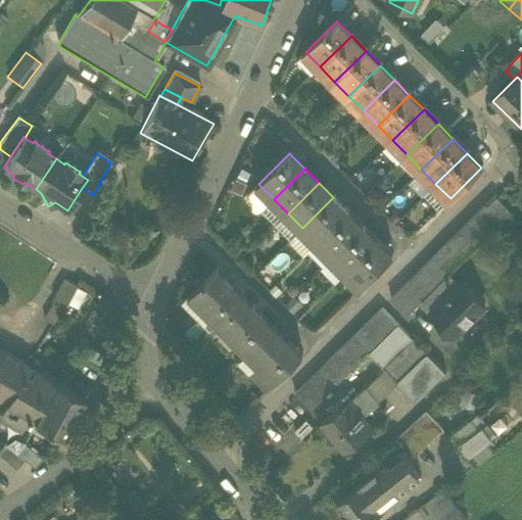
[(302,228),(317,243),(348,213),(333,197),(302,228)]
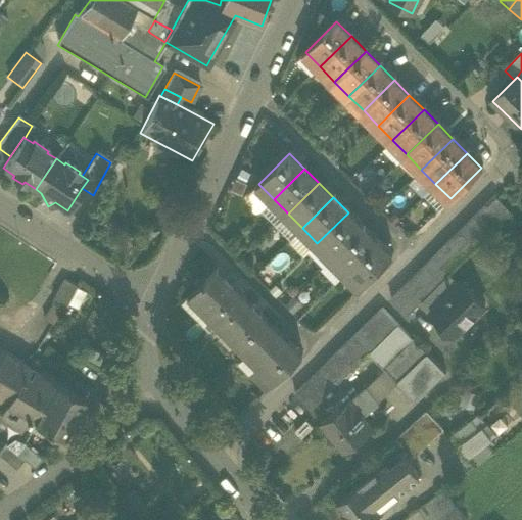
[(495,197),(486,206),(502,222),(510,214),(495,197)]
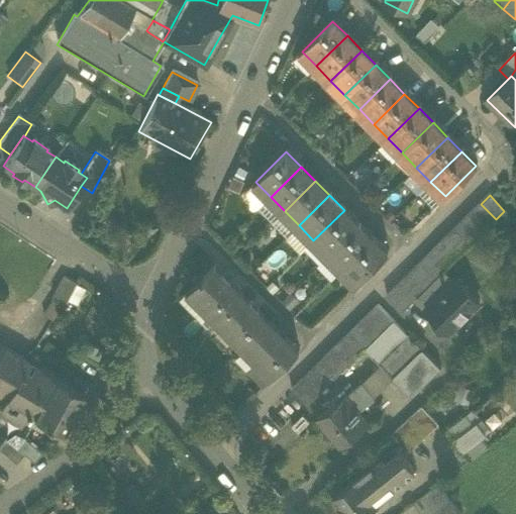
[(487,228),(496,219),(481,204),(472,212),(487,228)]
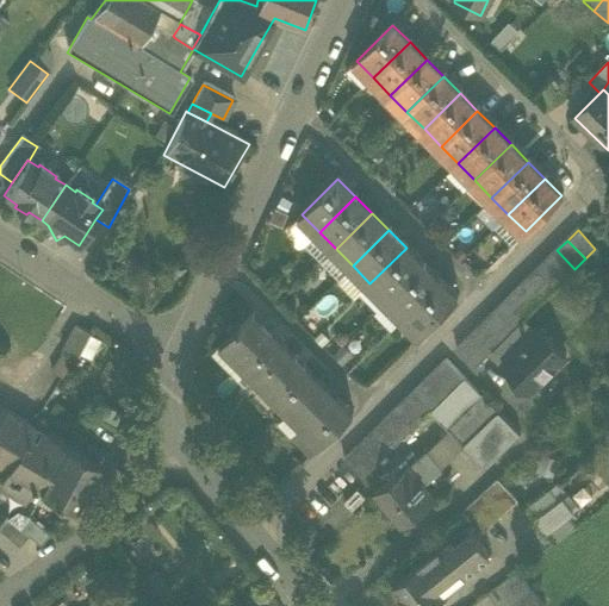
[(370,283),(387,300),(423,264),(406,248),(370,283)]
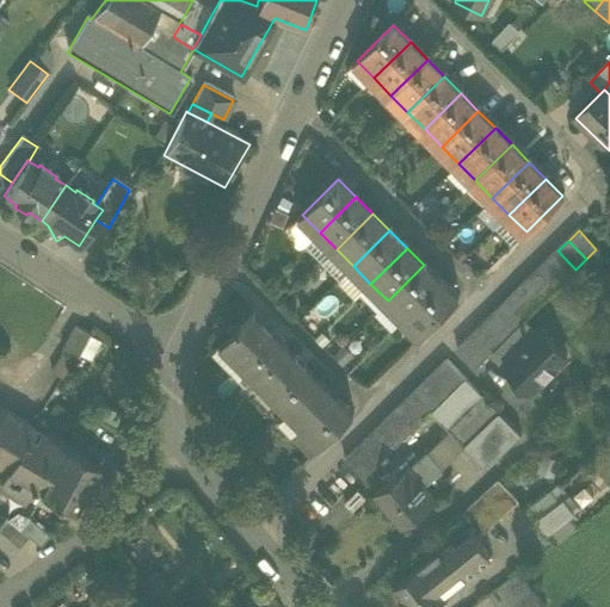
[(566,279),(575,270),(558,251),(548,261),(566,279)]
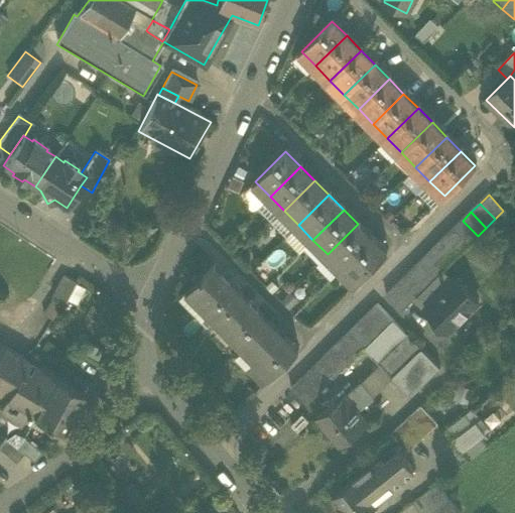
[(469,245),(478,236),(463,221),(454,229),(469,245)]
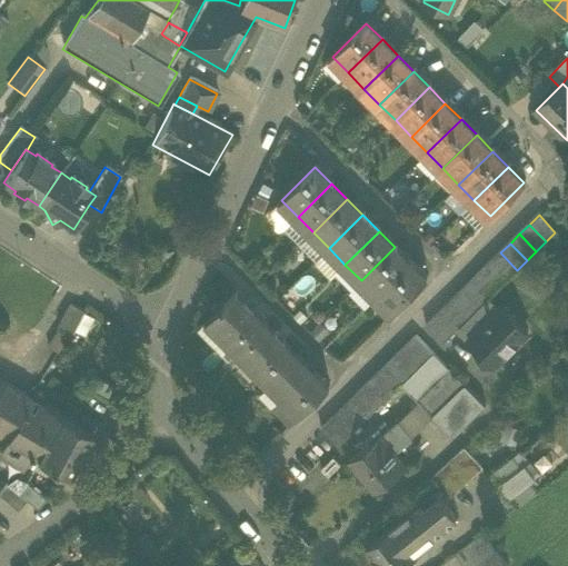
[(361,280),(377,297),(410,264),(395,247),(361,280)]
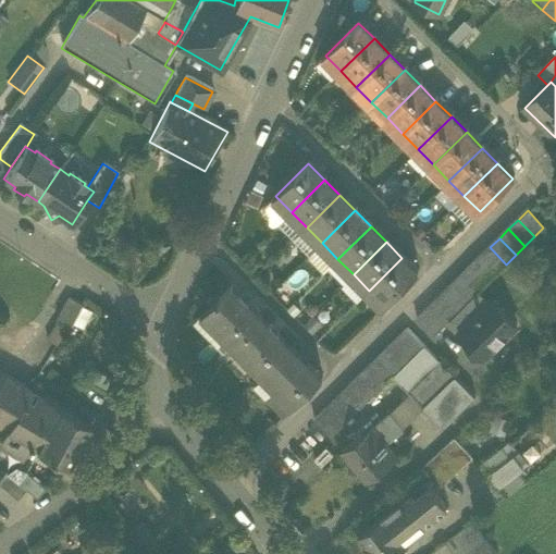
[(497,273),(506,265),(490,247),(481,257),(497,273)]
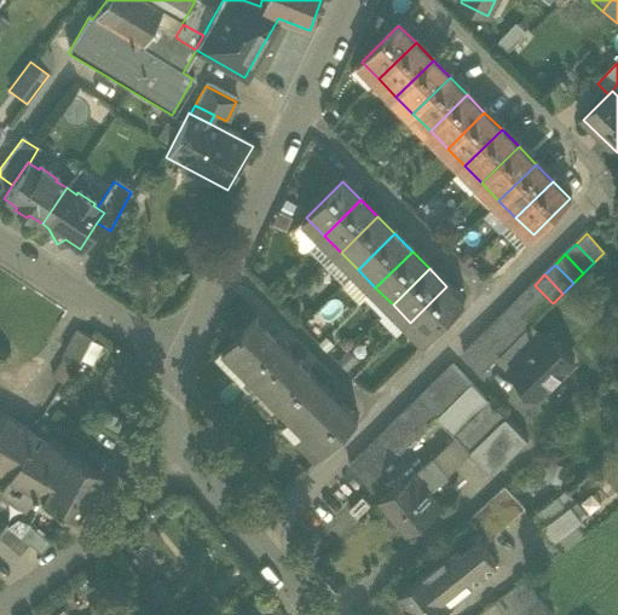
[(542,314),(553,303),(535,285),(524,295),(542,314)]
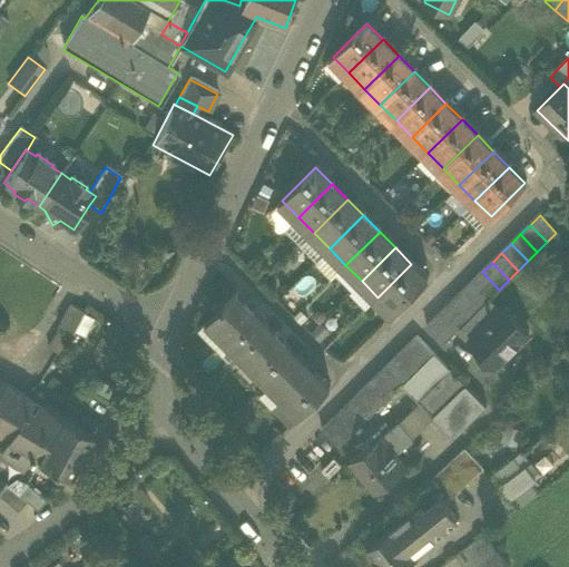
[(428,280),(411,264),(378,297),(393,313),(428,280)]
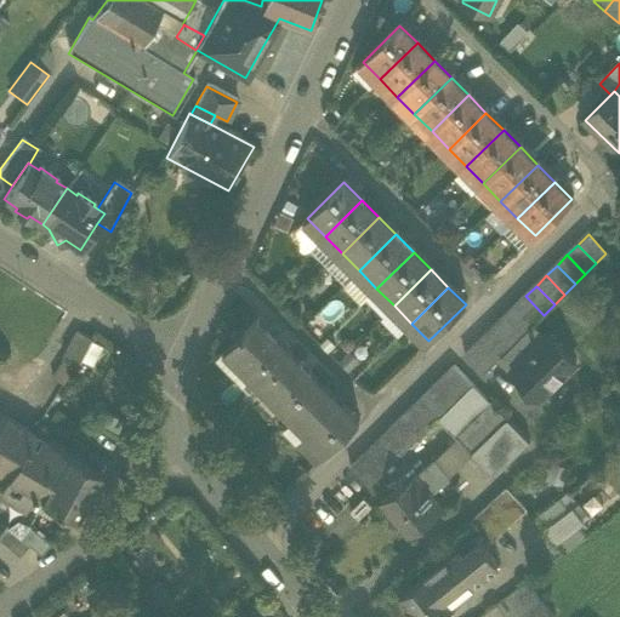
[(534,325),(544,315),(525,296),(516,306),(534,325)]
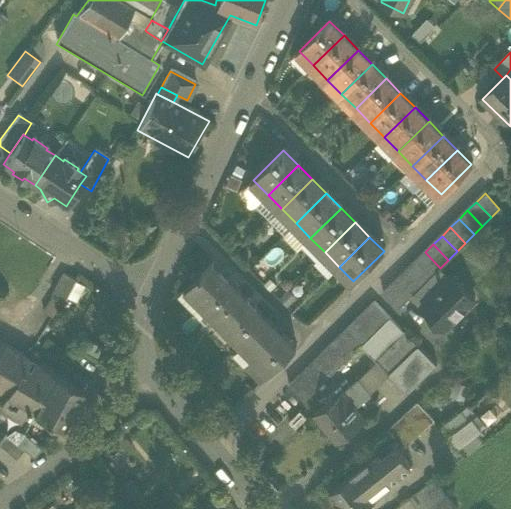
[(438,270),(440,268),(425,252),(416,261),(431,277),(438,270)]
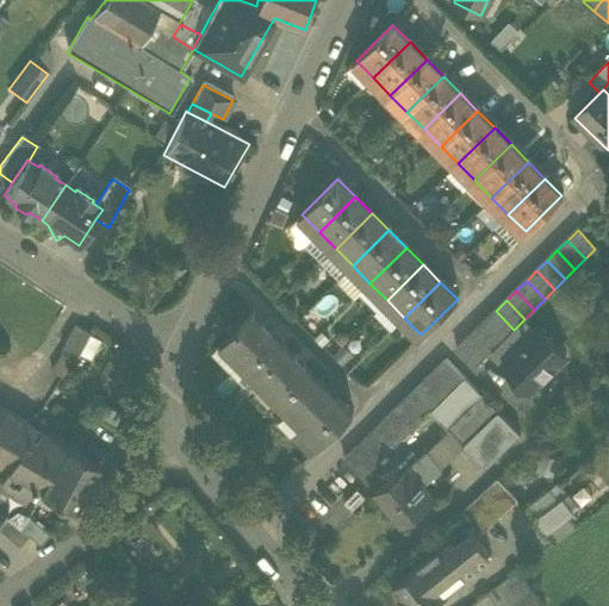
[(504,339),(514,330),(496,311),(486,320),(504,339)]
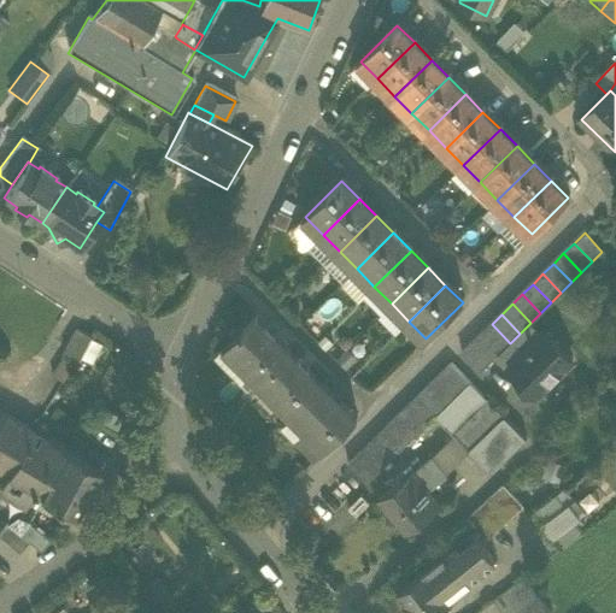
[(34,341),(0,318),(0,387),(3,389),(10,378),(25,389),(53,348),(36,337),(34,341)]
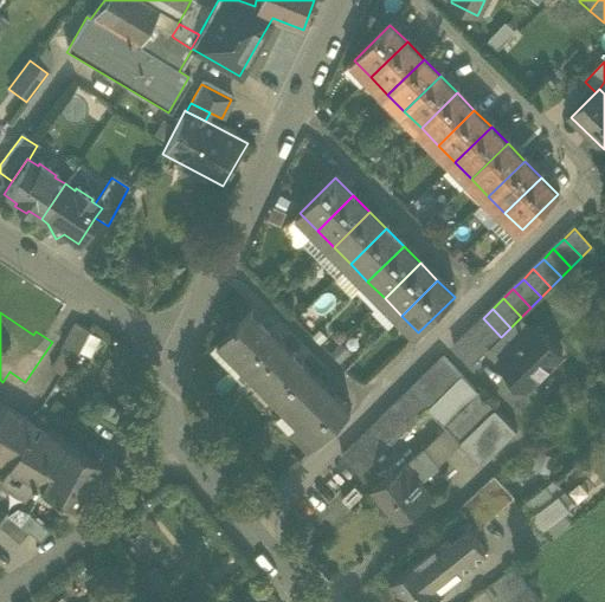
[(221,341),(255,374),(283,347),(250,314),(221,341)]
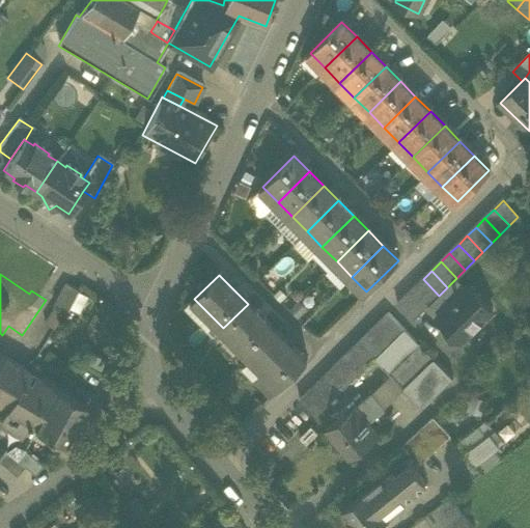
[(429,304),(439,296),(423,279),(414,288),(429,304)]
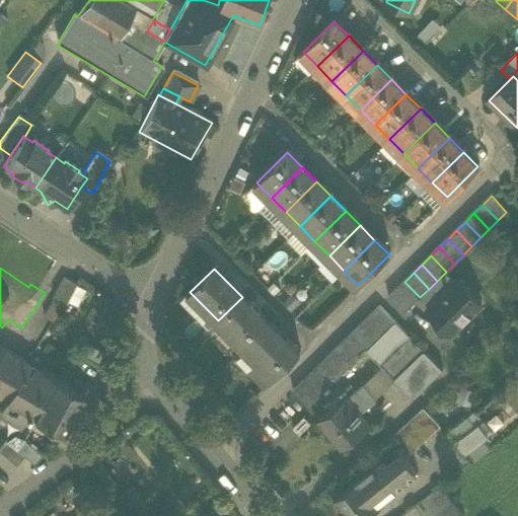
[(454,284),(444,274),(437,281),(429,289),(420,297),(419,299),(429,309),(454,284)]
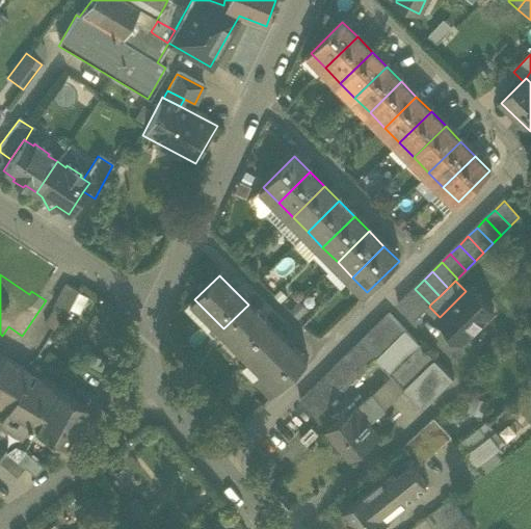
[(54,305),(67,311),(76,292),(64,286),(54,305)]
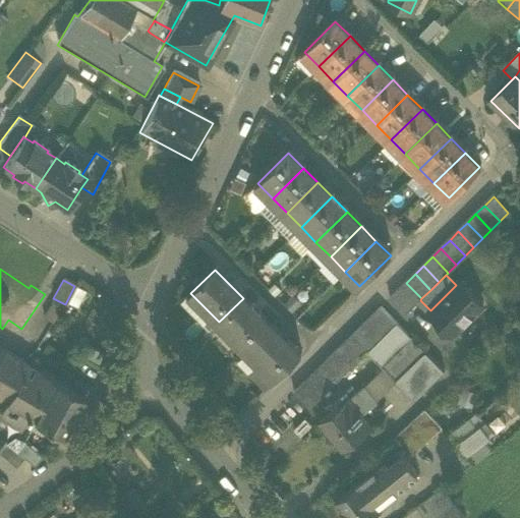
[(428,311),(453,336),(482,306),(459,282),(456,285),(430,310),(428,311)]
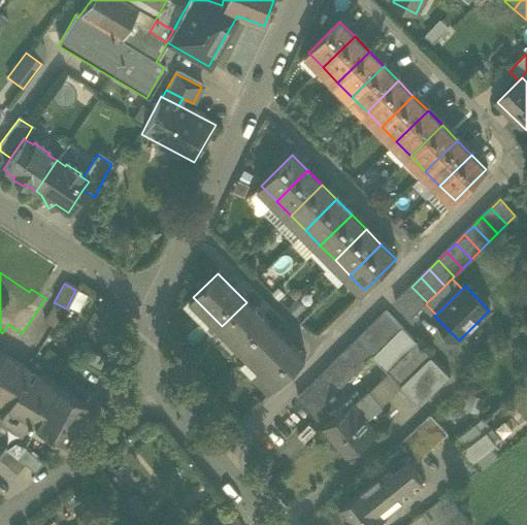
[(426,304),(427,302),(412,287),(403,295),(419,312),(426,304)]
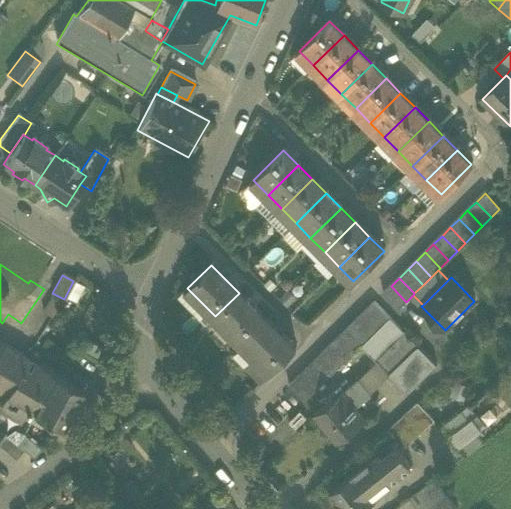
[(397,310),(406,302),(391,286),(382,295),(392,305),(397,310)]
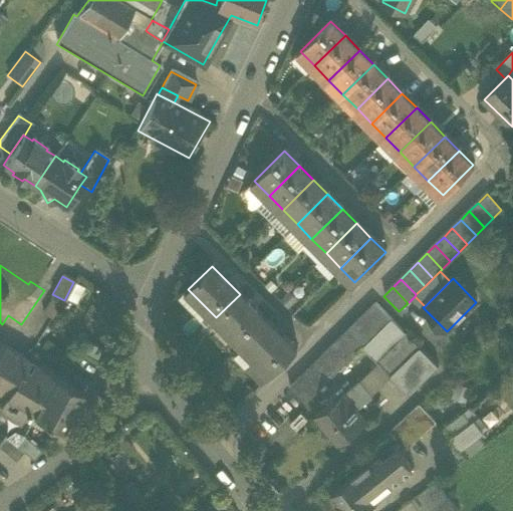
[(268,322),(240,294),(216,317),(245,345),(268,322)]
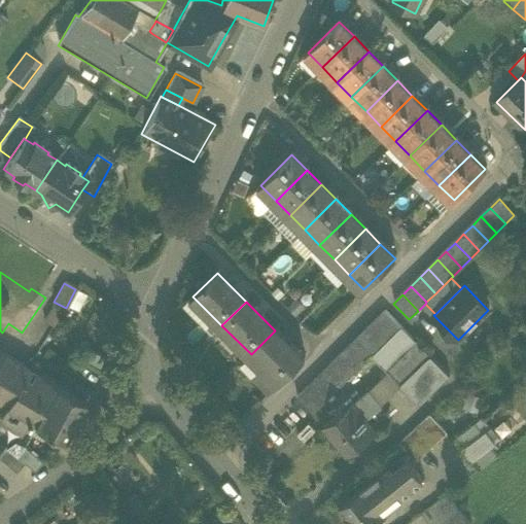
[(385,312),(376,321),(391,337),(400,328),(397,325),(394,322),(385,312)]
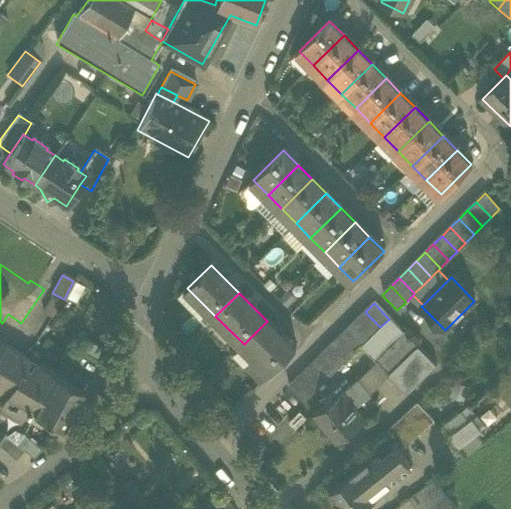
[(372,336),(380,327),(365,312),(356,320),(372,336)]
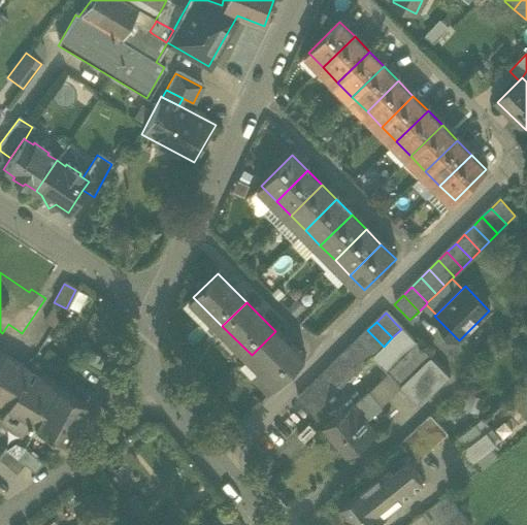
[(387,374),(400,388),(430,359),(401,329),(392,337),(384,347),(374,355),(371,358),(387,374)]
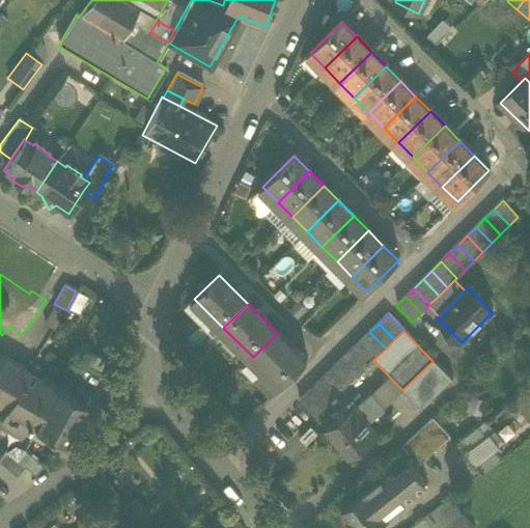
[(377,357),(386,349),(369,332),(361,341),(377,357)]
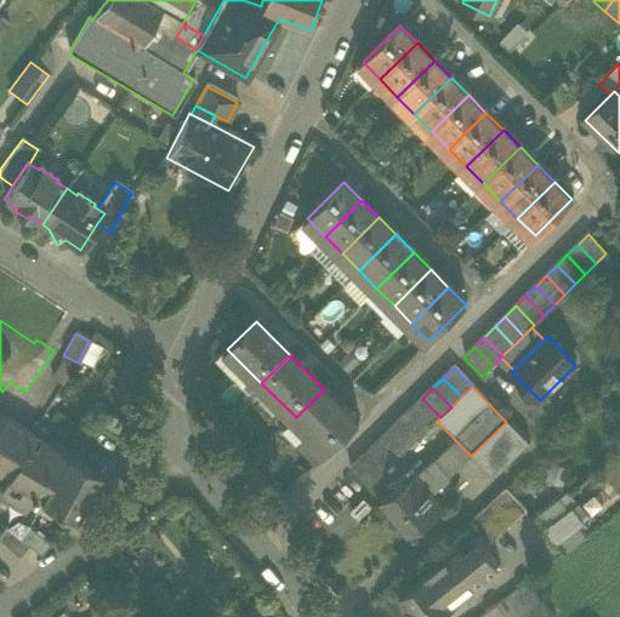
[(324,389),(296,417),(310,432),(330,452),(358,424),(324,389)]
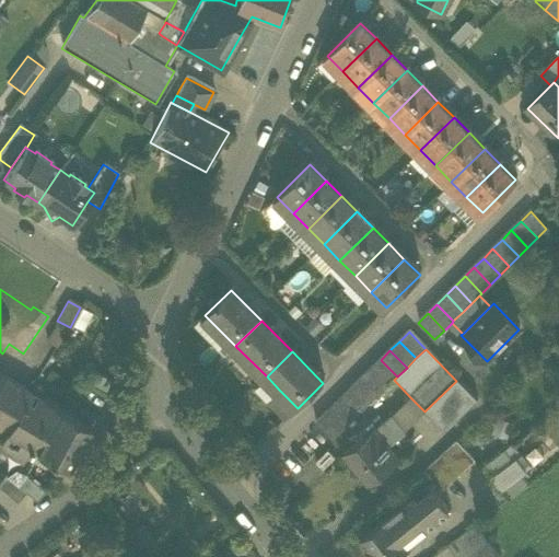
[(394,380),(397,376),(381,360),(371,369),(388,386),(394,380)]
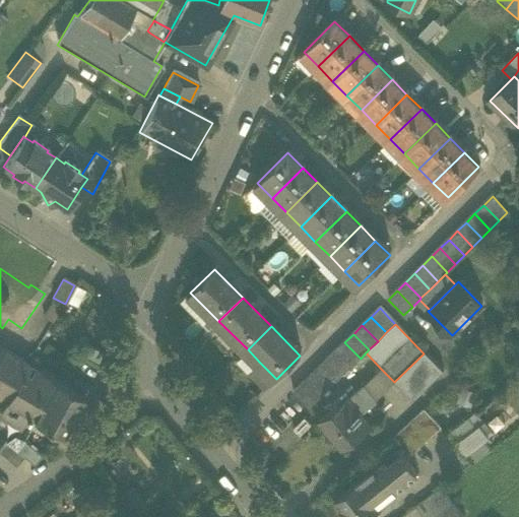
[(351,367),(361,359),(344,342),(336,351),(351,367)]
